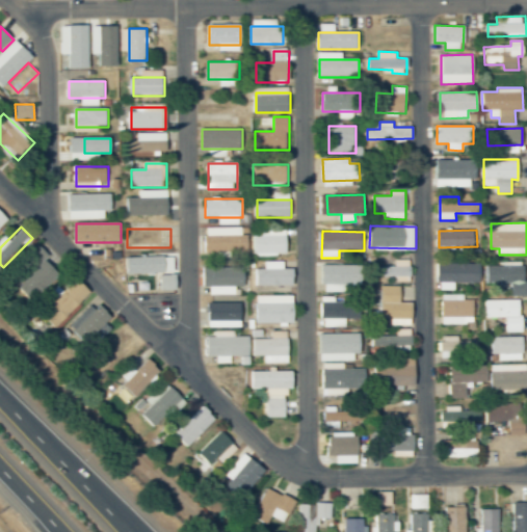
[(206,232),(206,253),(247,253),(247,232),(206,232)]
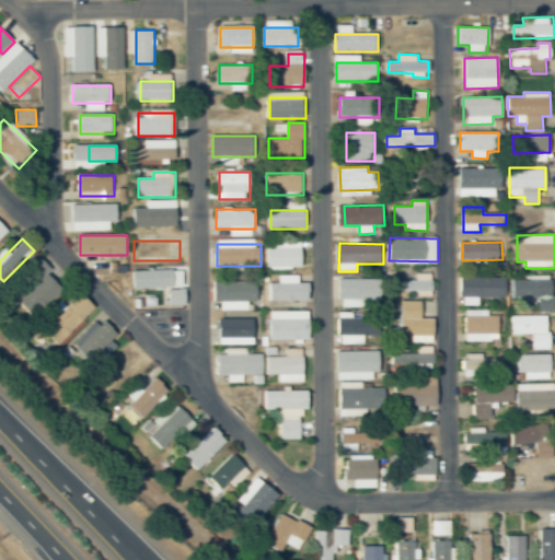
[(269,269),(302,269),(302,244),(269,244),(269,269)]
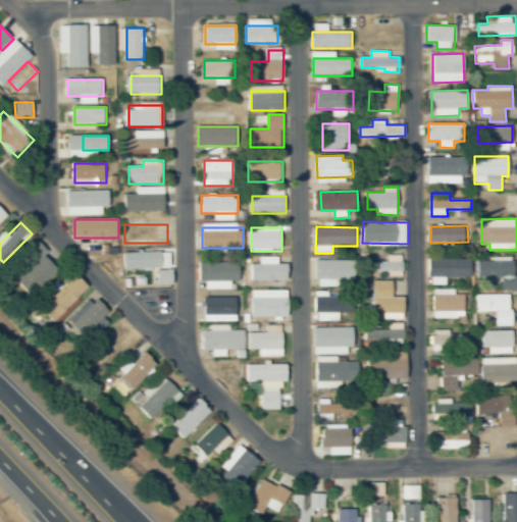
[(26,251),(37,262),(48,251),(37,240),(26,251)]
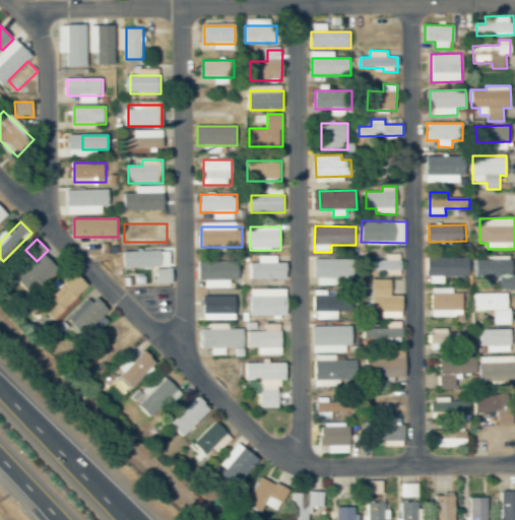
[(401,254),(387,254),(387,260),(370,260),(370,270),(389,270),(389,275),(402,275),(401,254)]
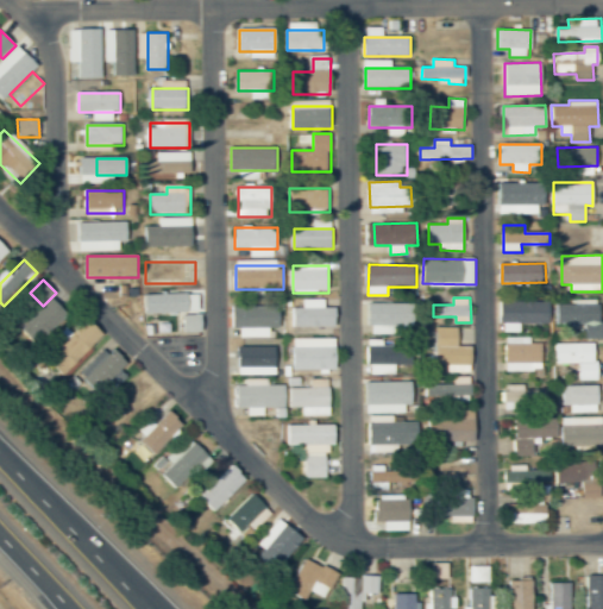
[(559,324),(588,325),(586,339),(602,339),(602,322),(601,322),(601,300),(577,300),(577,305),(559,305),(559,324)]
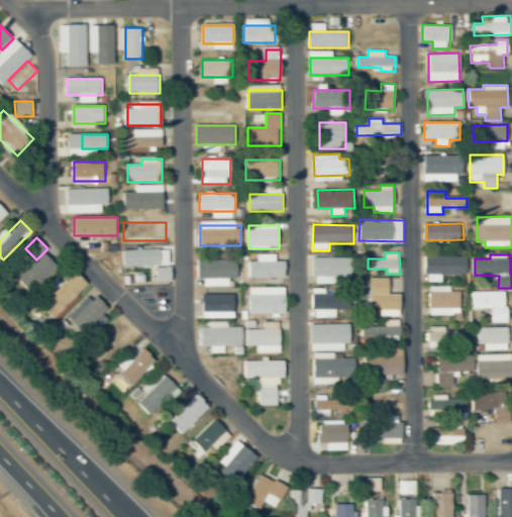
[(443,275),(469,275),(470,256),(427,256),(426,282),(443,282),(443,275)]
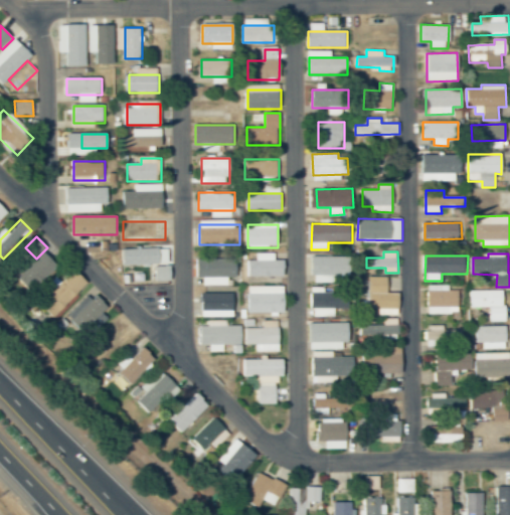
[(237,259),(198,259),(198,279),(237,279),(237,259)]
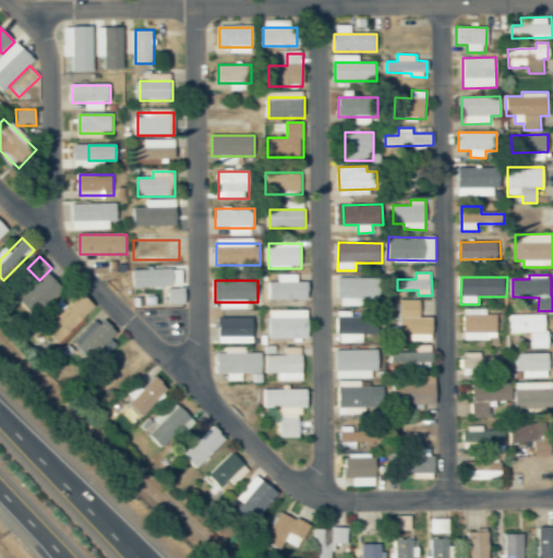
[(309,281),(269,281),(269,300),(309,300),(309,281)]
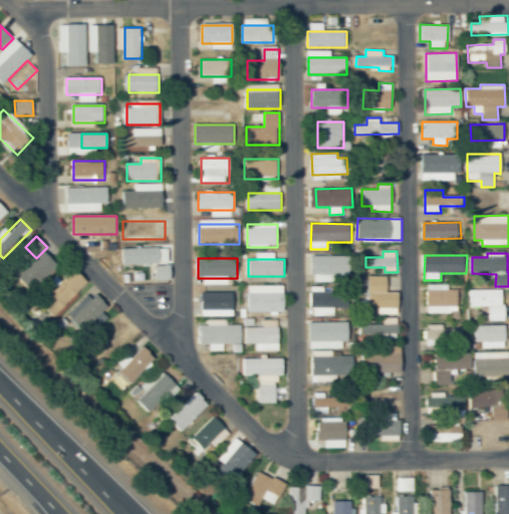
[(155,266),(156,280),(172,280),(171,266),(155,266)]
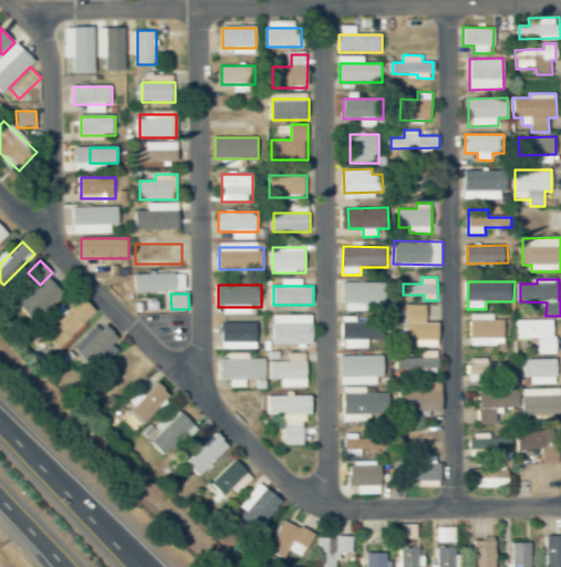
[(44,336),(60,350),(96,310),(80,297),(44,336)]
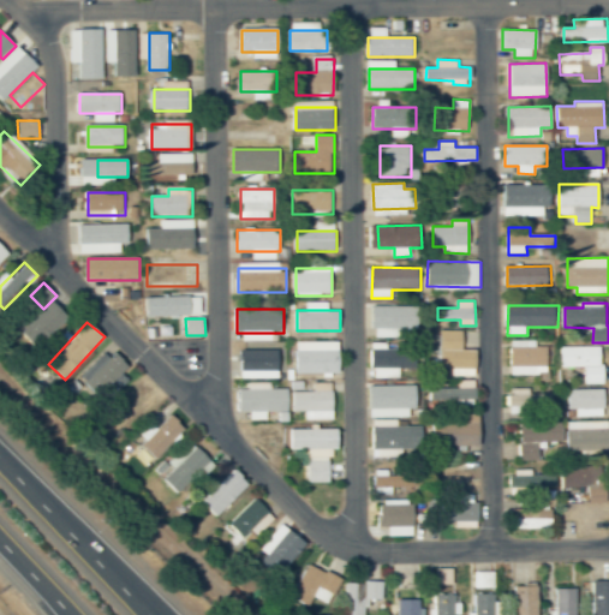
[(463,330),(440,330),(439,368),(453,368),(452,375),(476,376),(477,350),(463,350),(463,330)]
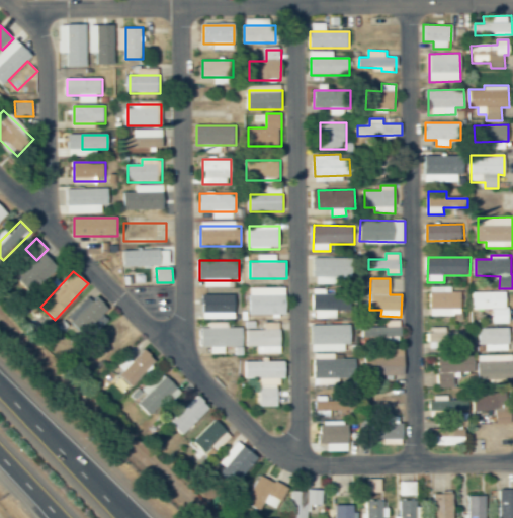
[(431,316),(462,316),(462,291),(453,291),(453,286),(431,287),(431,316)]
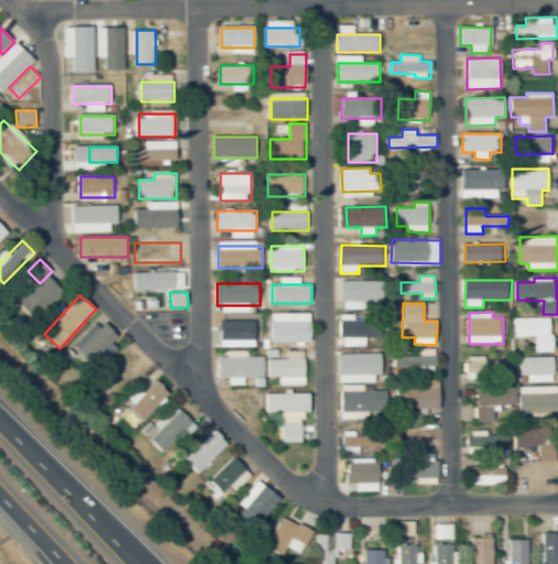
[(272,343),(312,343),(312,314),(272,314),(272,343)]
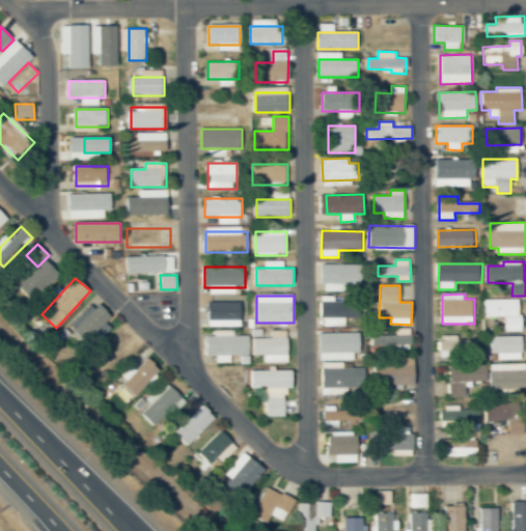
[(345,317),(361,317),(361,299),(322,299),(322,327),(345,326),(345,317)]
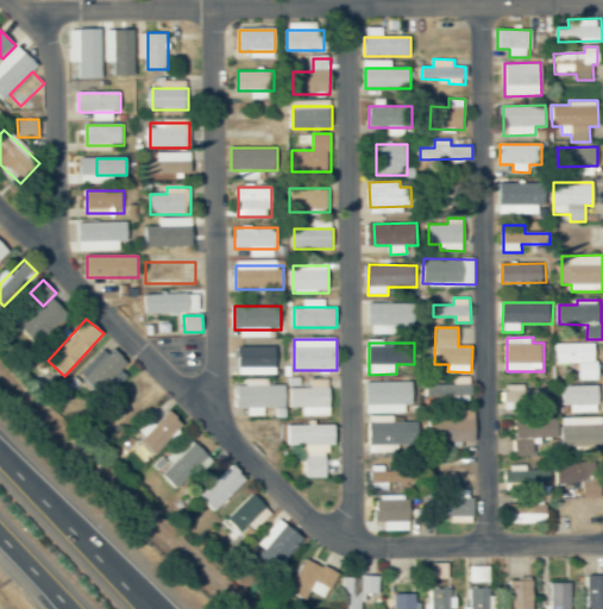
[(598,344),(557,344),(557,364),(580,364),(580,381),(598,381),(598,344)]
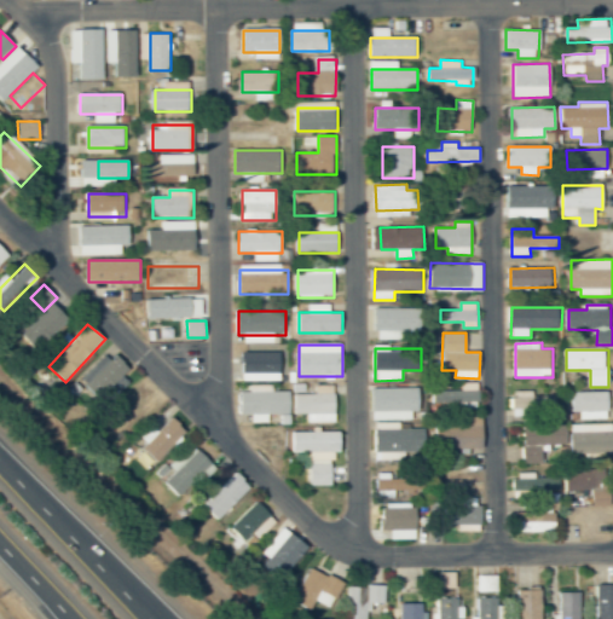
[(129,371),(109,351),(82,377),(108,401),(128,381),(125,376),(129,371)]
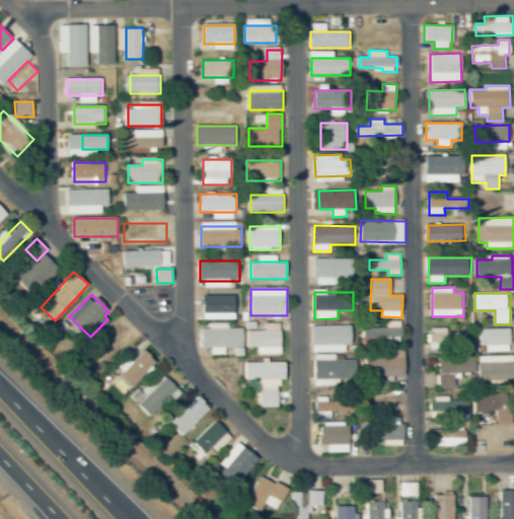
[(387,343),(402,343),(404,320),(388,320),(388,327),(377,327),(377,338),(387,338),(387,343)]
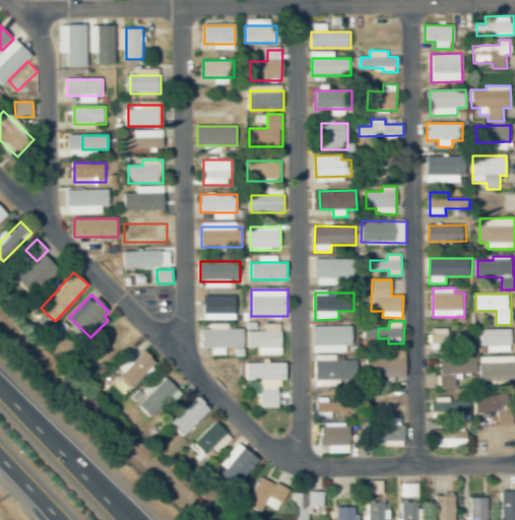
[(120,326),(111,332),(114,338),(99,346),(105,358),(130,343),(120,326)]
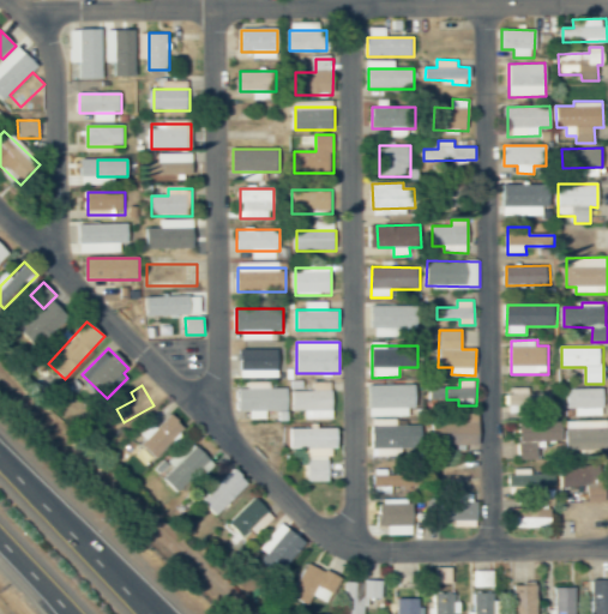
[(530,393),(530,387),(511,389),(511,413),(542,413),(541,407),(555,405),(555,393),(530,393)]
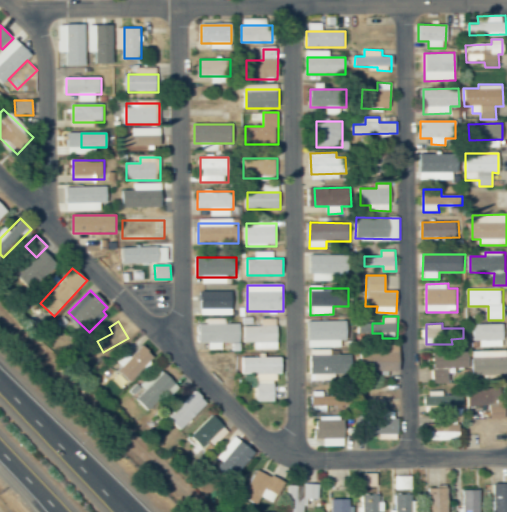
[(481,341),(481,347),(504,346),(503,324),(474,325),(474,341),(481,341)]
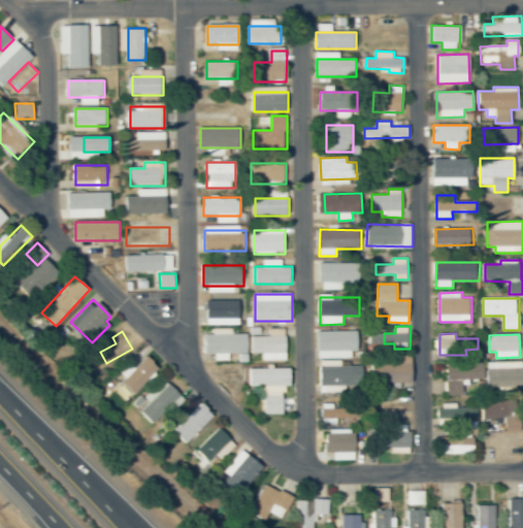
[(205,354),(248,354),(248,335),(205,335),(205,354)]
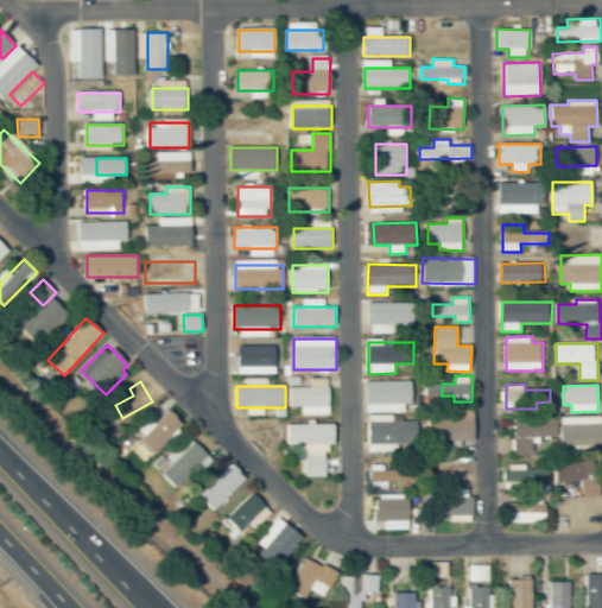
[(291,407),(305,407),(305,413),(331,413),(331,387),(291,387),(291,407)]
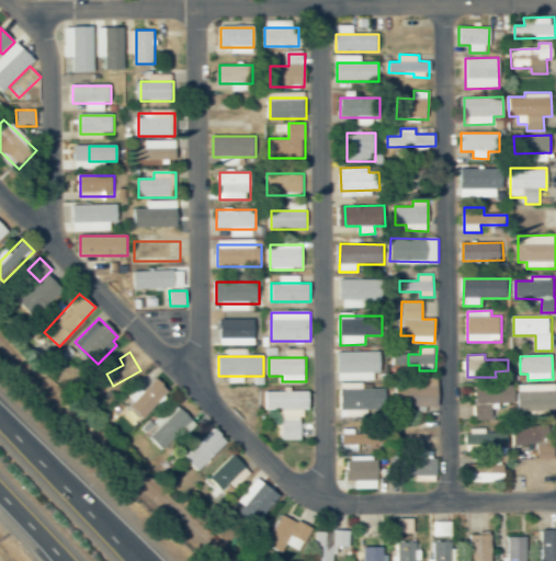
[(439,378),(415,377),(415,386),(395,386),(395,408),(427,408),(427,407),(439,408),(439,378)]
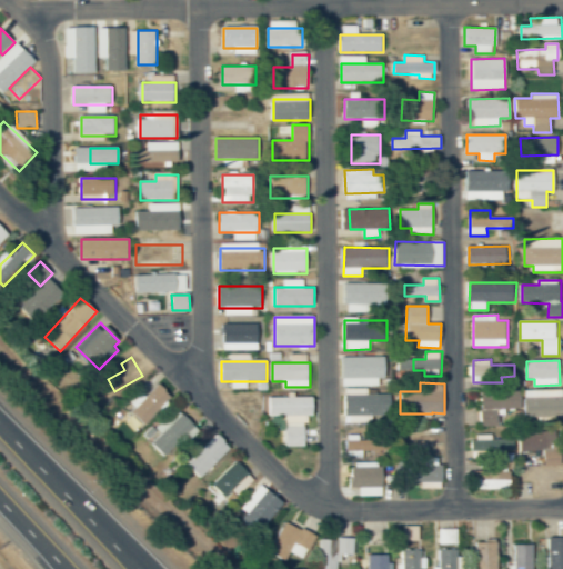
[(139,390),(127,405),(147,423),(171,396),(158,383),(146,396),(139,390)]
